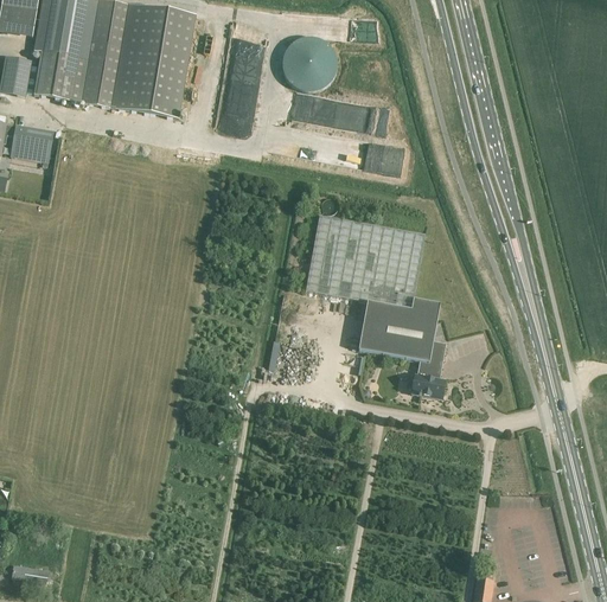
[(0,0),(0,30),(32,33),(36,0),(0,0)]
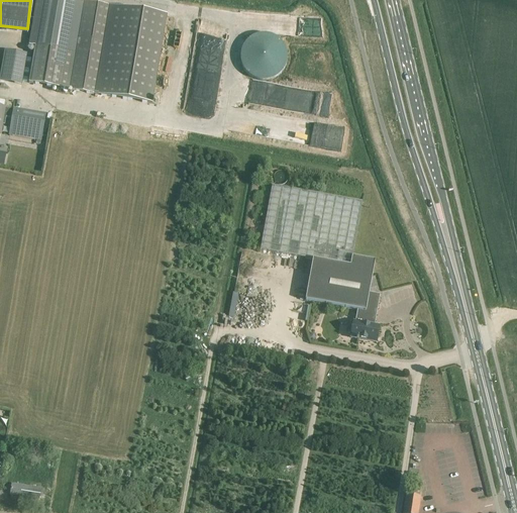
[(74,48),(35,42),(29,80),(150,100),(166,12),(95,0),(83,0),(74,48)]
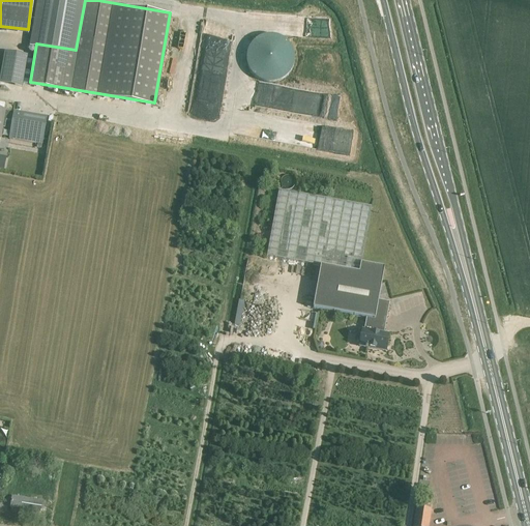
[(246,35),(251,78),(292,74),(288,31),(246,35)]
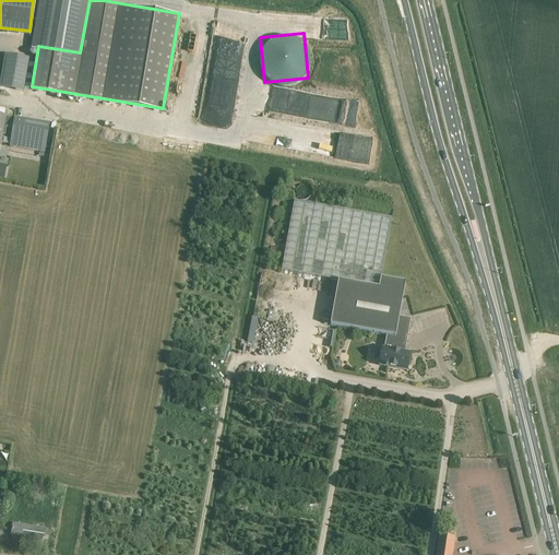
[(45,149),(50,120),(14,114),(13,115),(4,114),(6,106),(0,104),(0,141),(2,131),(4,132),(6,125),(12,125),(9,142),(45,149)]
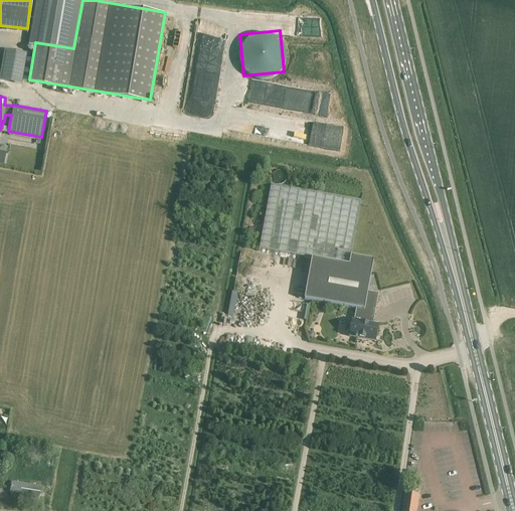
[(378,290),(367,288),(373,257),(351,252),(361,198),(271,182),(260,245),(311,254),(304,296),(356,306),(353,317),(352,317),(349,333),(355,334),(357,335),(357,334),(375,337),(377,321),(373,321),(378,290)]
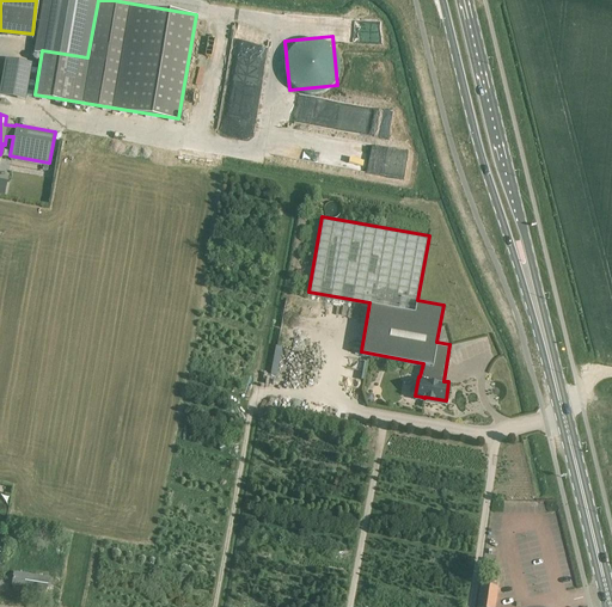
[(12,582),(47,587),(46,593),(57,594),(60,580),(49,577),(49,575),(13,569),(12,582)]
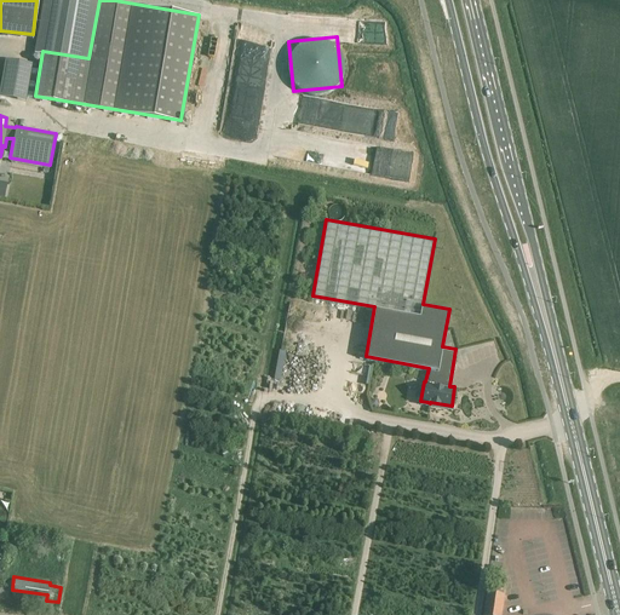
[(483,614),(494,614),(500,614),(505,591),(487,588),(483,614)]
